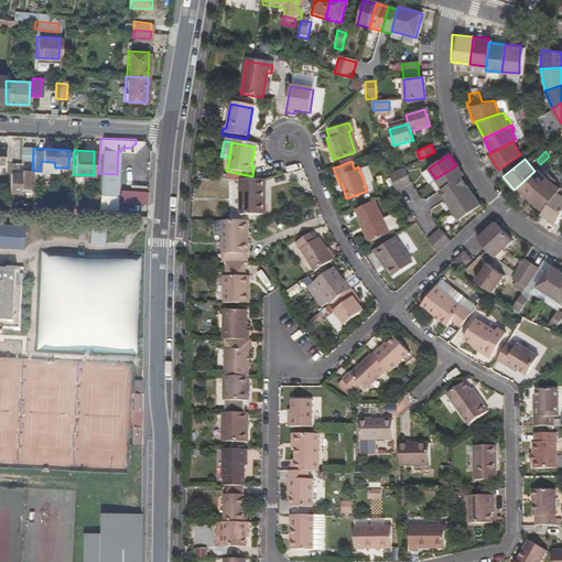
[(464,179),(456,165),(435,179),(442,190),(452,183),(454,186),(457,192),(467,184),(464,179)]
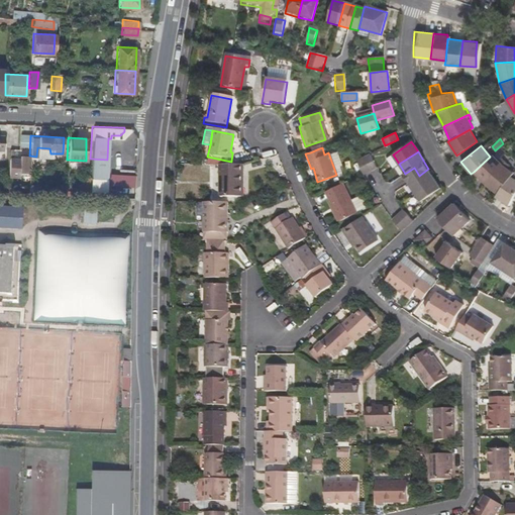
[(370,153),(363,158),(370,172),(377,168),(370,153)]
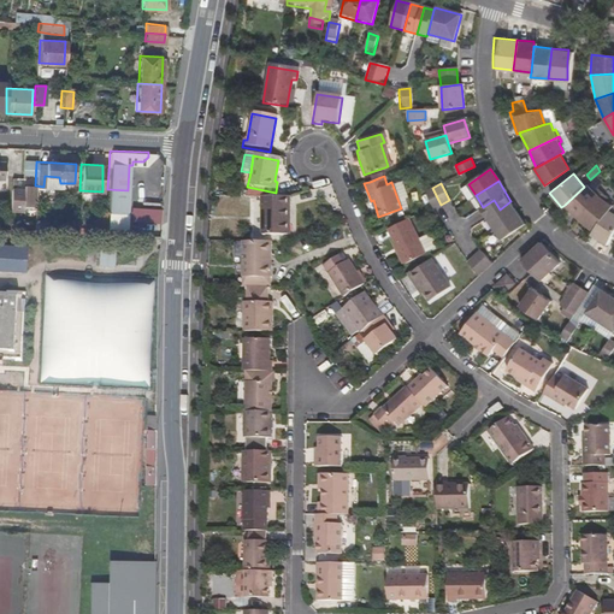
[(578,217),(602,190),(595,184),(592,188),(588,183),(584,187),(565,205),(578,217)]
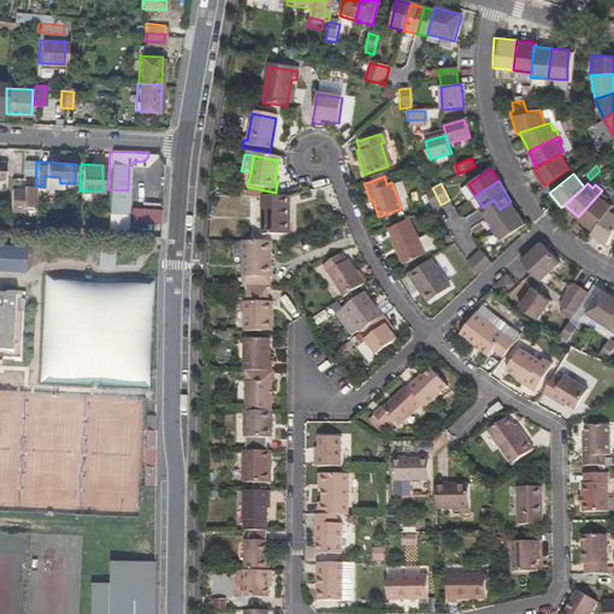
[(22,206),(34,206),(35,186),(22,186),(22,190),(10,189),(9,210),(22,210),(22,206)]
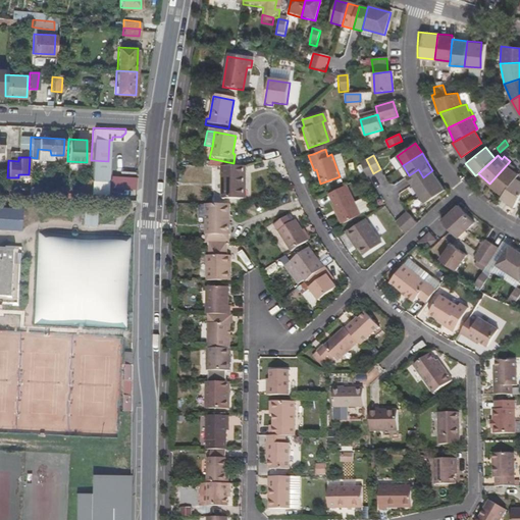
[(359,162),(364,175),(365,177),(373,173),(366,159),(359,162)]
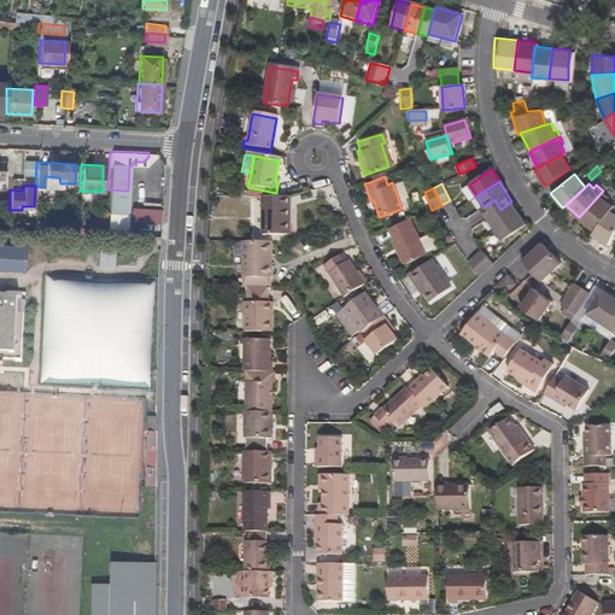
[(128,191),(107,189),(106,211),(106,214),(127,214),(128,191)]
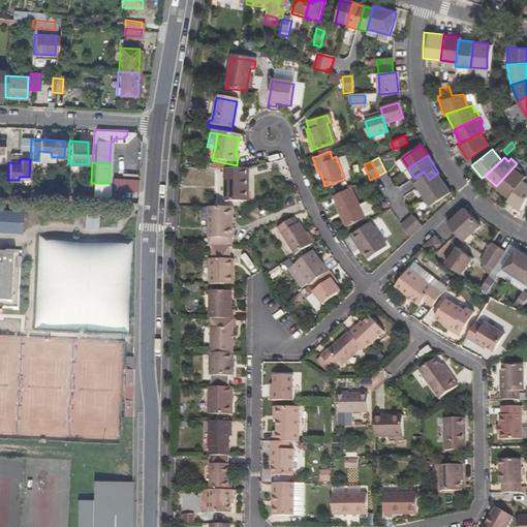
[(508,196),(522,178),(524,174),(519,169),(521,166),(517,163),(496,186),(508,196)]
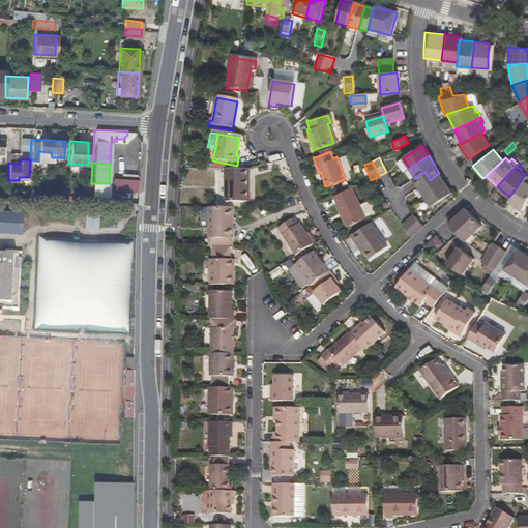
[(248,171),(225,171),(225,204),(244,204),(245,181),(248,181),(248,171)]
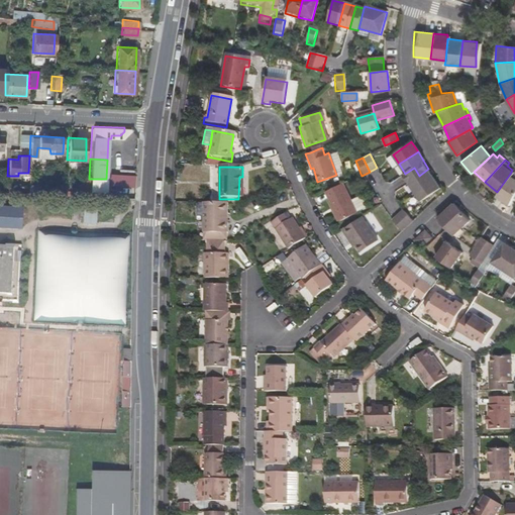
[(406,177),(415,191),(434,178),(428,169),(419,176),(416,171),(414,168),(405,174),(404,174),(406,177)]
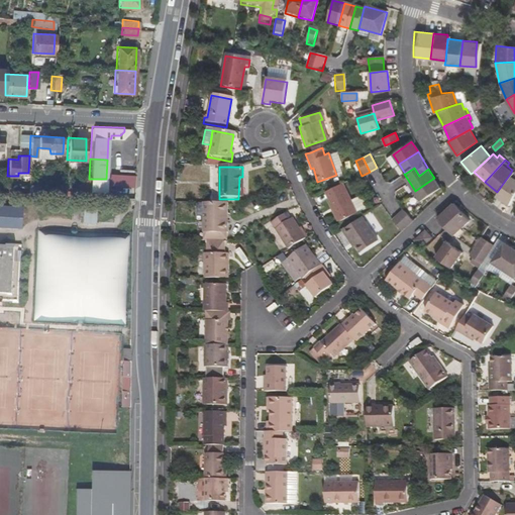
[(106,185),(132,187),(133,173),(107,172),(106,185)]
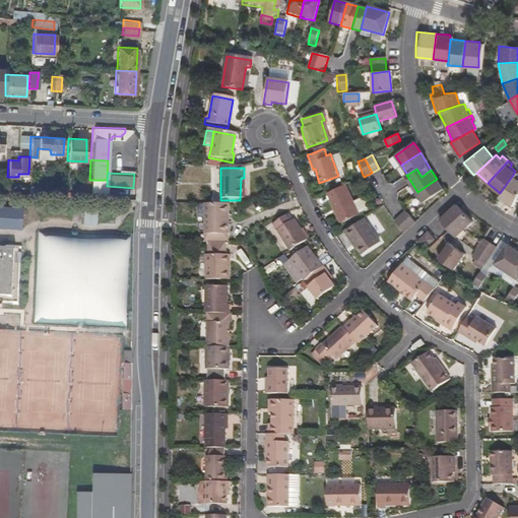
[(517,195),(517,178),(513,175),(500,193),(499,195),(513,205),(517,195)]
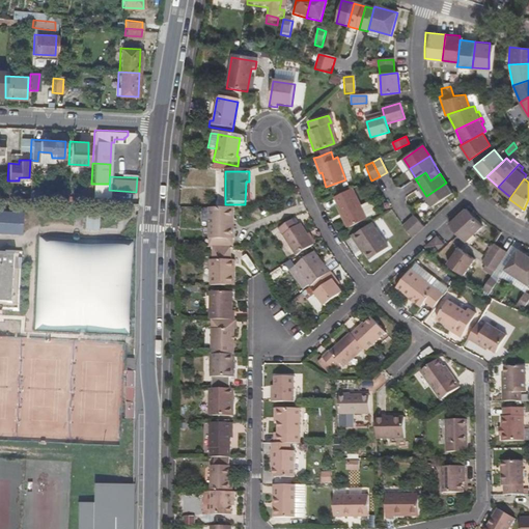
[(91,184),(91,182),(83,181),(82,201),(90,201),(91,192),(91,184)]
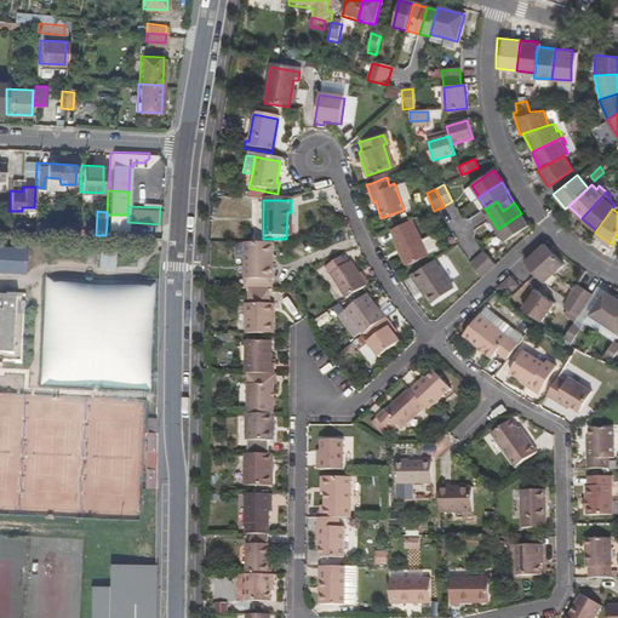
[(505,241),(530,224),(521,213),(498,229),(505,241)]
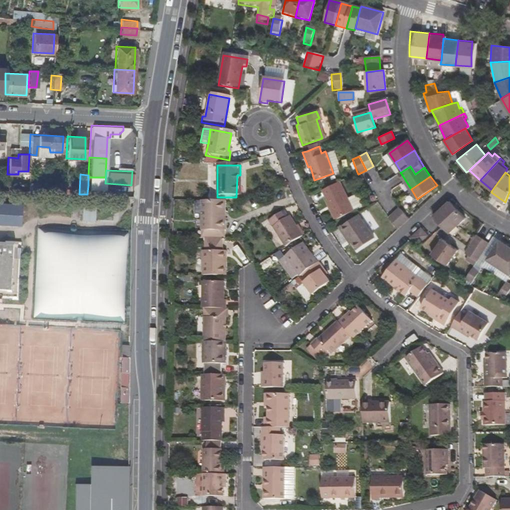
[(105,177),(88,177),(88,185),(105,186),(105,177)]
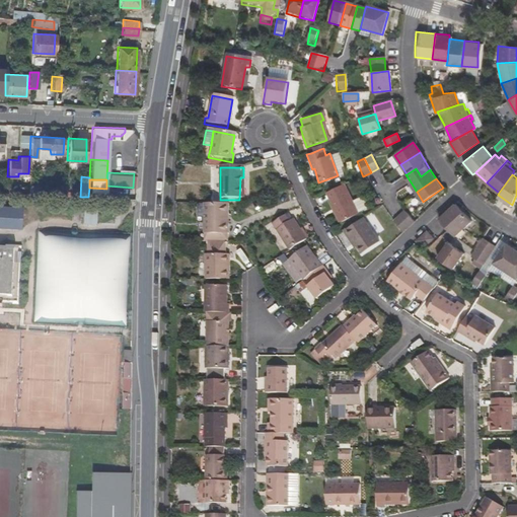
[(343,183),(325,193),(340,222),(357,214),(343,183)]
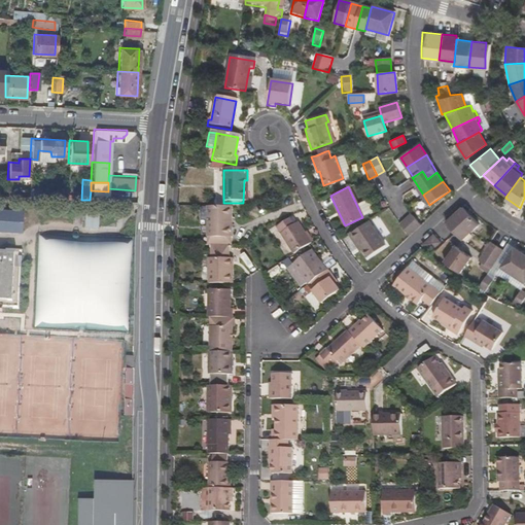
[(90,200),(107,201),(108,191),(91,190),(90,200)]
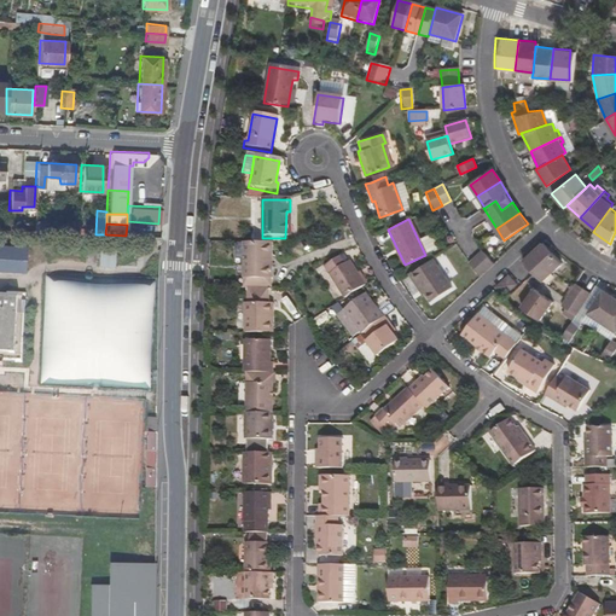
[(0,267),(25,269),(27,244),(0,242),(0,267)]
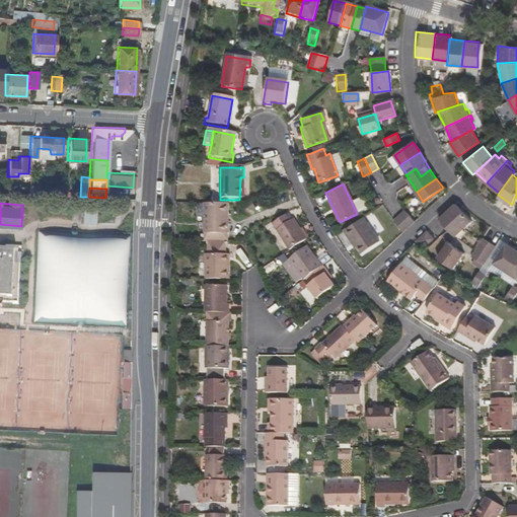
[(469,220),(454,204),(445,211),(461,228),(469,220)]
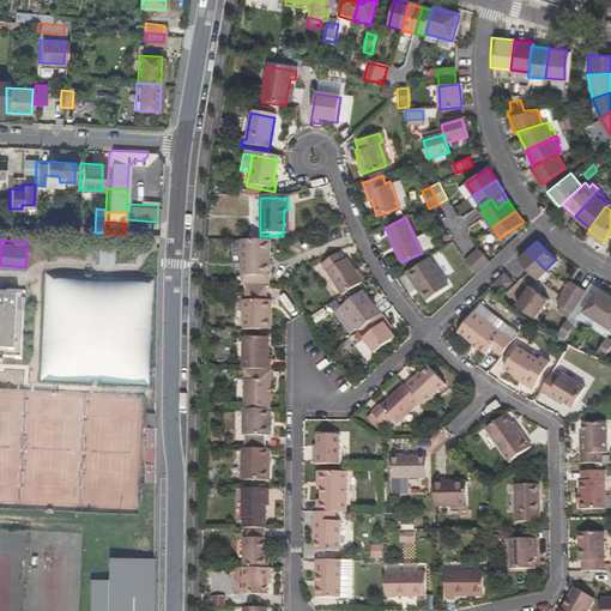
[(240,285),(242,285),(267,285),(271,285),(271,243),(241,243),(240,285)]
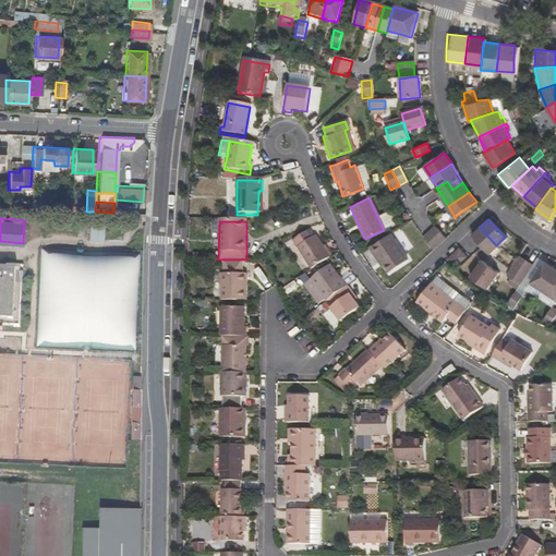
[(88,240),(100,240),(101,225),(88,224),(88,240)]
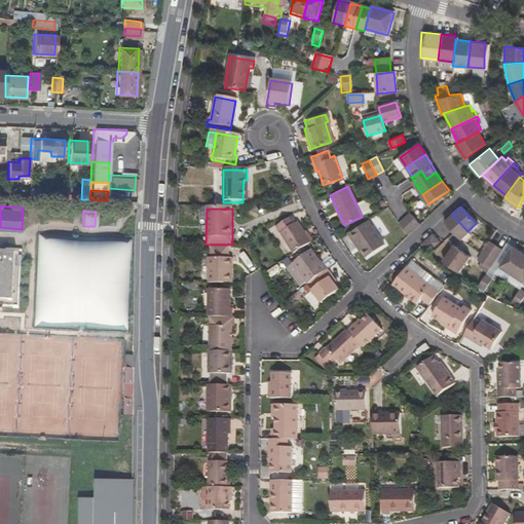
[(414,228),(420,223),(411,213),(405,218),(414,228)]
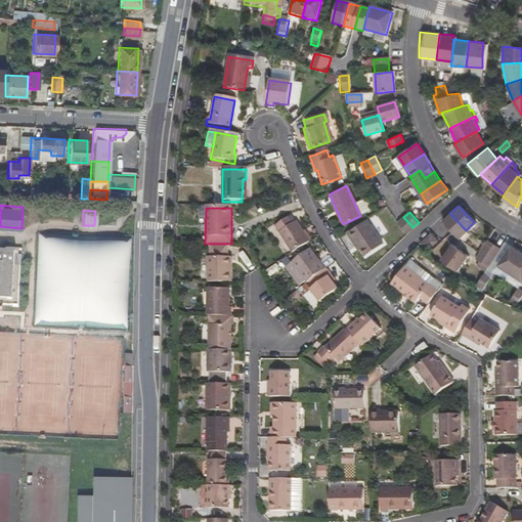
[(466,230),(449,213),(441,221),(458,238),(466,230)]
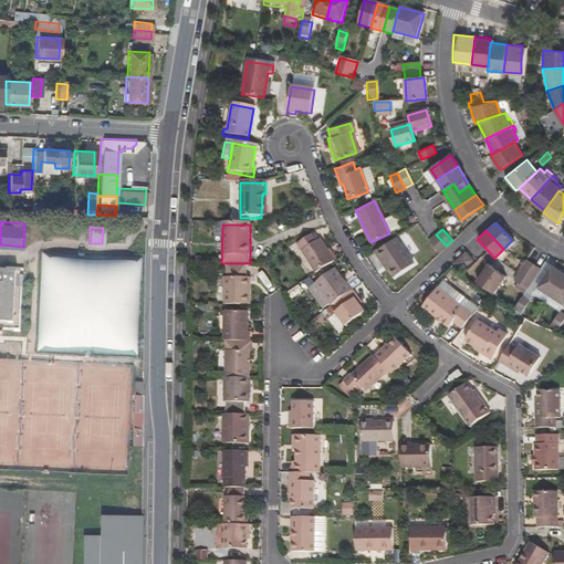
[(296,244),(315,273),(334,261),(319,240),(317,241),(313,235),(305,238),(306,239),(296,244)]
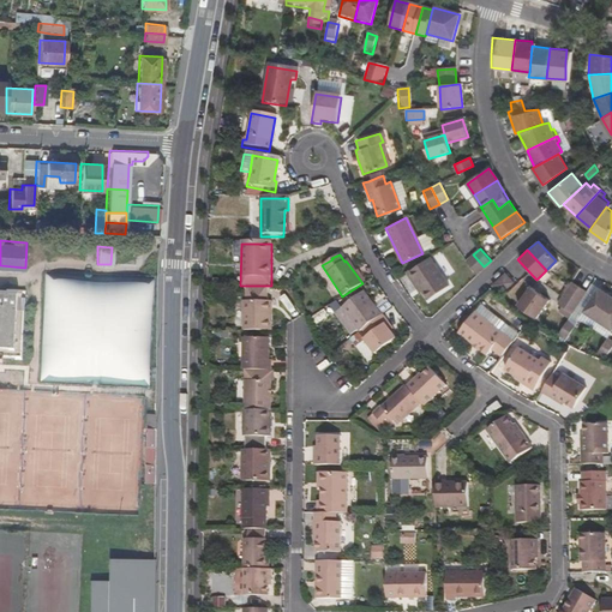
[(477,275),(484,267),(473,255),(465,262),(475,274),(477,275)]
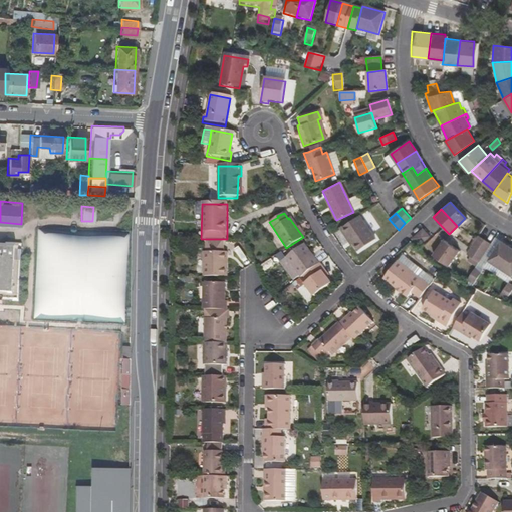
[(358,215),(339,229),(344,237),(346,235),(352,243),(357,251),(374,239),(358,215)]
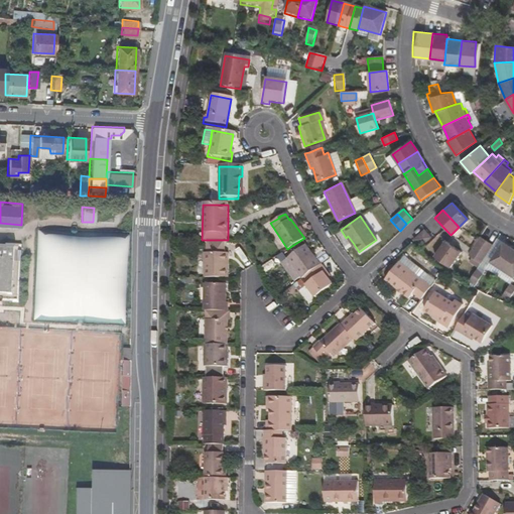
[(430,234),(424,228),(413,239),(419,244),(430,234)]
